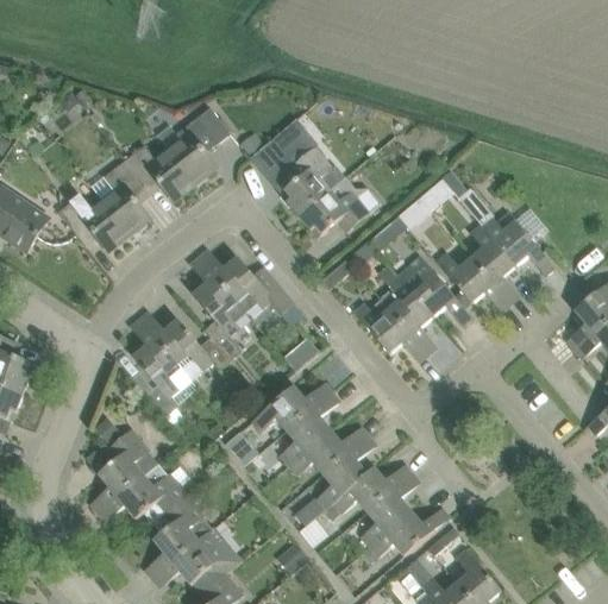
[(0,83),(4,85),(10,67),(0,62),(0,83)]
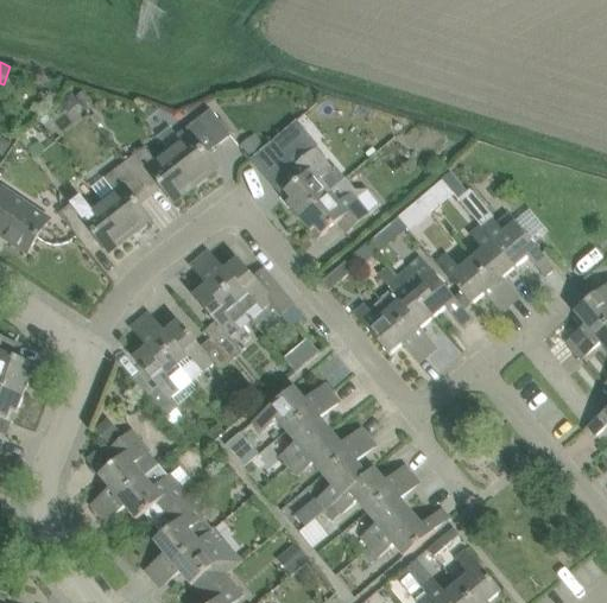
[(73,90),(82,105),(90,99),(80,84),(73,90)]
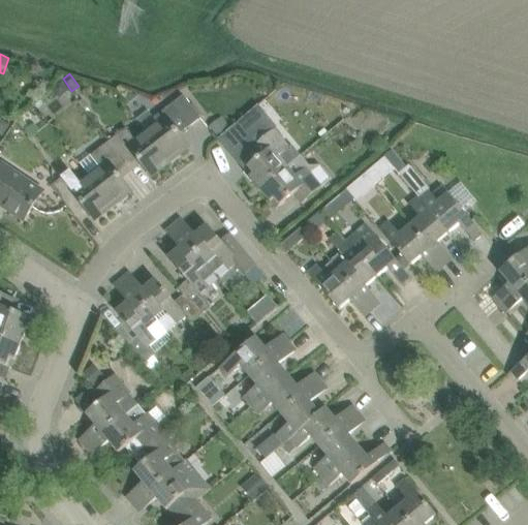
[(35,92),(39,93),(43,92),(48,84),(47,82),(45,80),(42,78),(39,79),(36,80),(33,88),(35,92)]
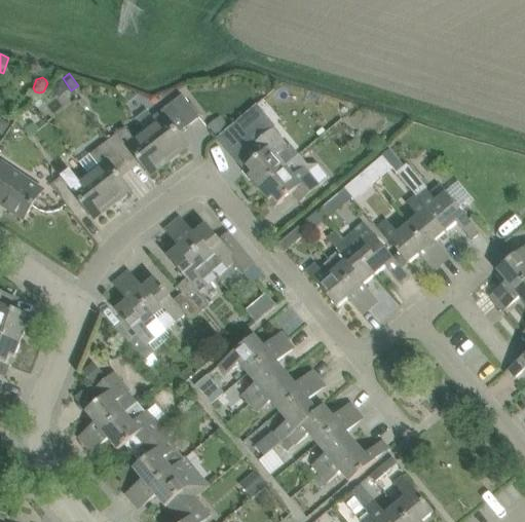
[(54,90),(62,91),(67,88),(61,78),(50,85),(54,90)]
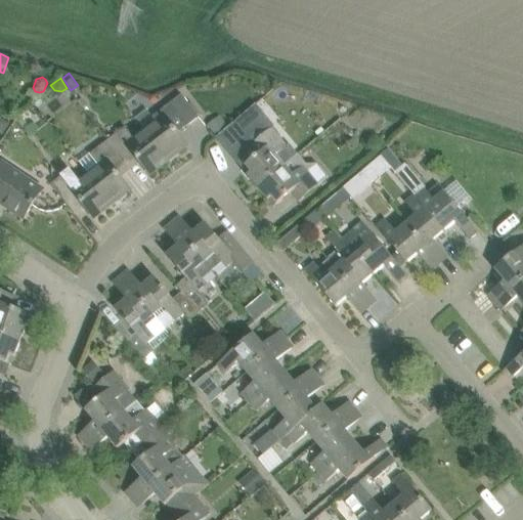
[(142,124),(141,124),(168,157),(186,142),(167,118),(177,110),(187,123),(199,115),(180,90),(150,112),(145,105),(134,114),(142,124)]
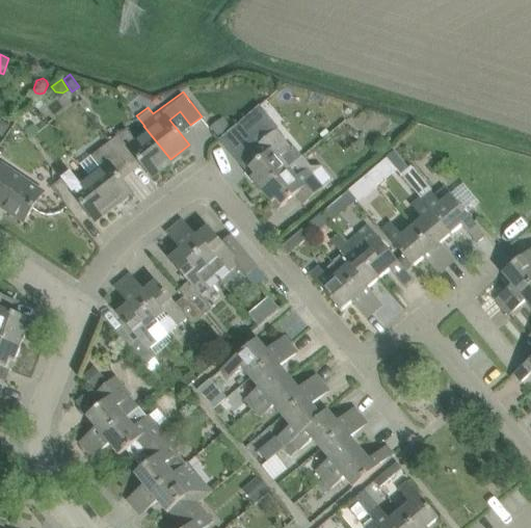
[(16,117),(16,119),(22,128),(23,127),(27,124),(20,114),(17,116),(16,117)]
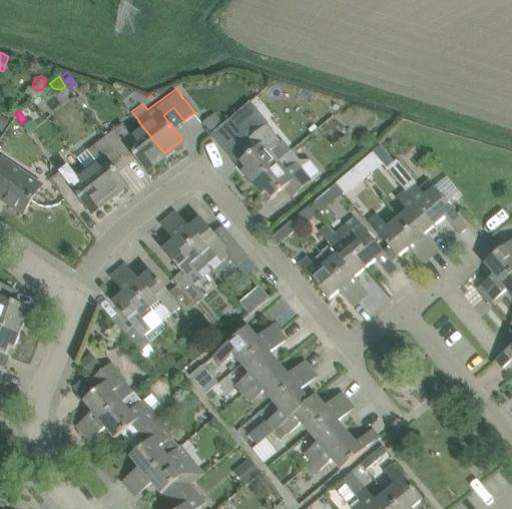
[(235,110),(217,125),(233,144),(251,129),(235,110)]
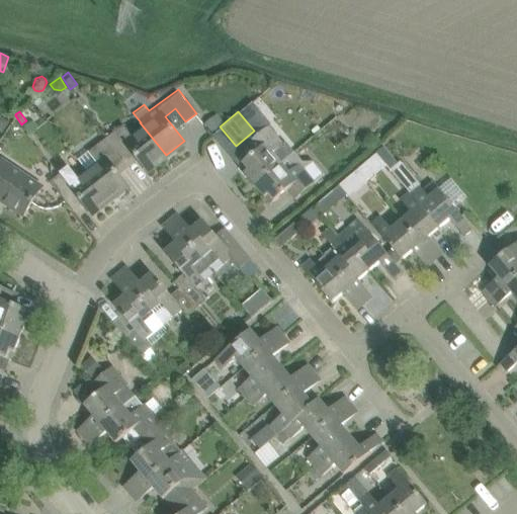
[(0,130),(8,119),(0,113),(0,130)]
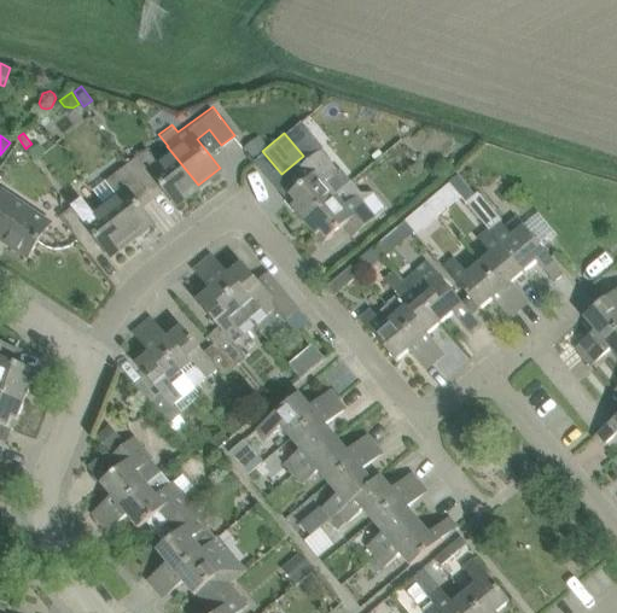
[(252,135),(243,142),(252,156),(262,147),(252,135)]
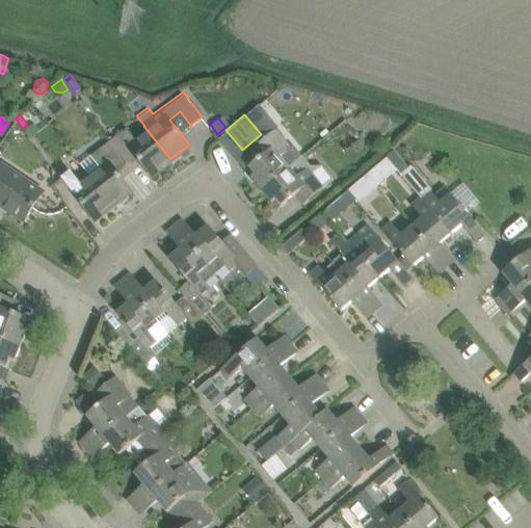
[(126,125),(107,138),(126,162),(136,155),(151,175),(170,159),(143,126),(133,134),(126,125)]
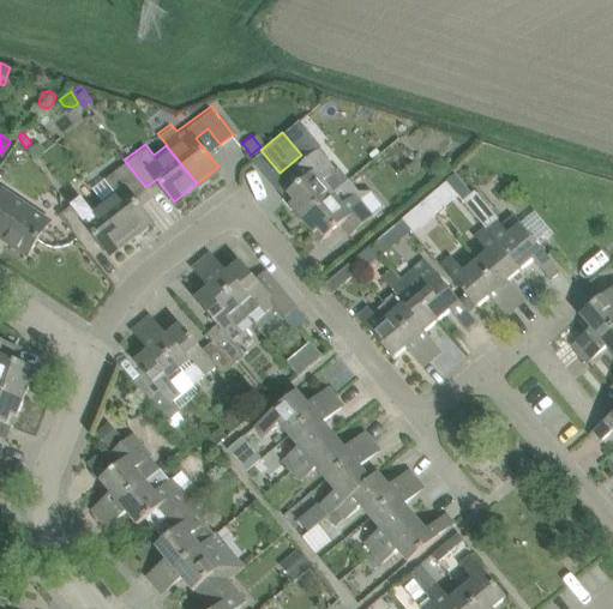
[(289,203),(301,217),(334,187),(324,176),(336,167),(318,146),(294,167),(302,178),(287,191),(294,199),(289,203)]
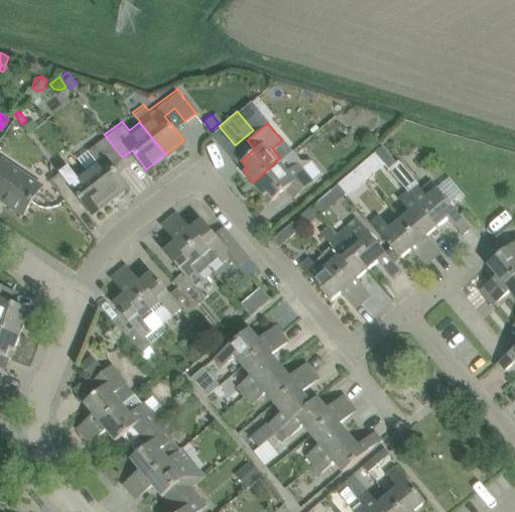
[(84,164),(84,165),(109,198),(127,184),(113,165),(122,157),(104,134),(77,155),(84,164)]
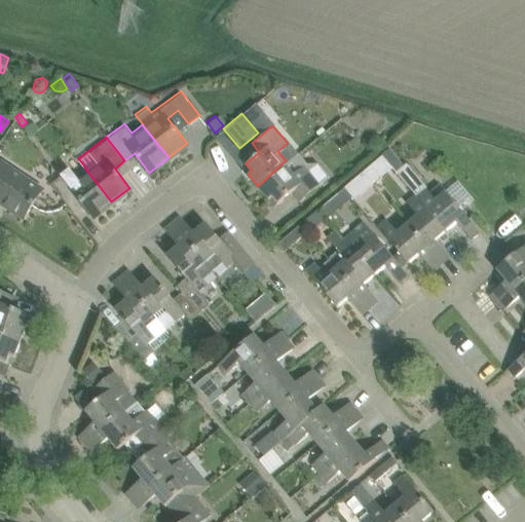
[(286,160),(258,186),(268,197),(272,194),(277,201),(291,190),(299,199),(329,174),(320,163),(311,171),(304,162),(306,161),(297,150),(286,160)]
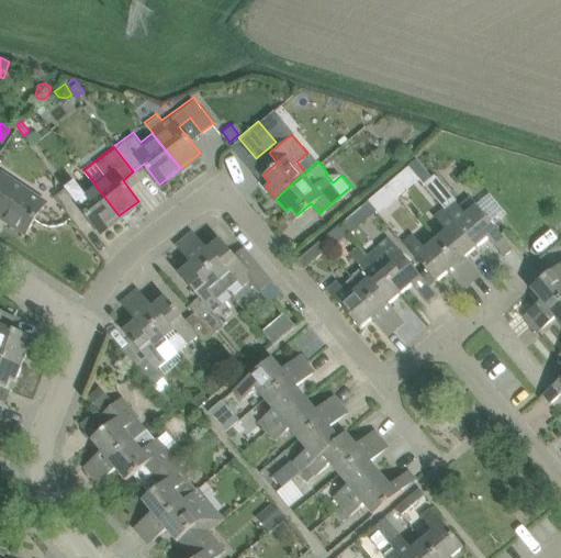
[(396,179),(405,181),(414,174),(405,164),(392,175),(396,179)]
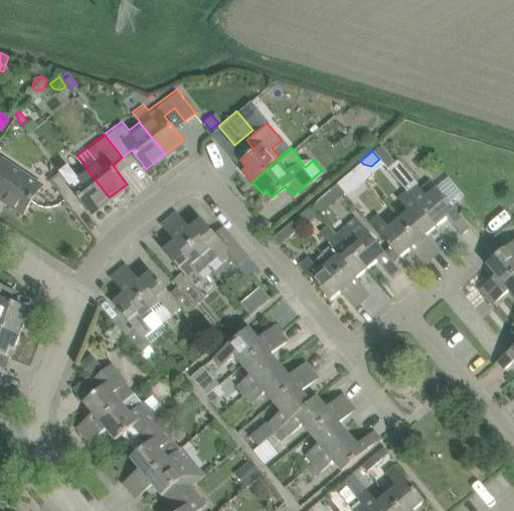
[(404,186),(436,224),(447,215),(450,219),(458,212),(427,177),(421,183),(418,185),(414,181),(416,180),(397,156),(387,165),(404,186)]
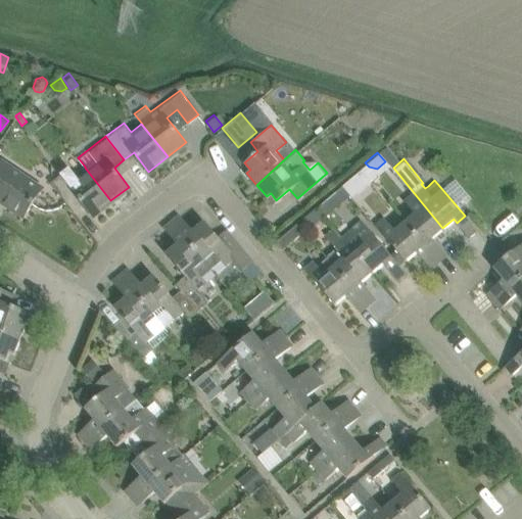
[(1,159),(0,161),(0,199),(22,216),(41,188),(42,187),(1,159)]
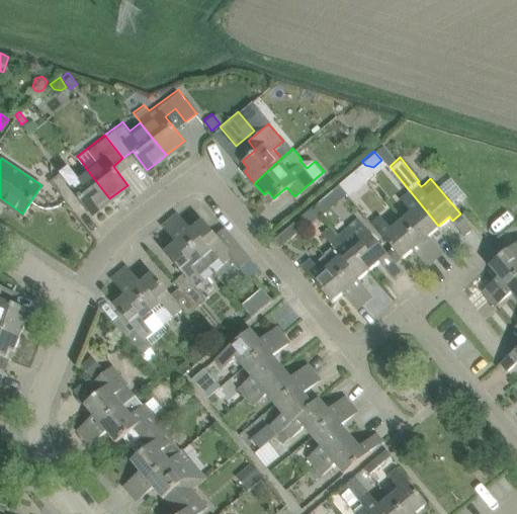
[(67,164),(48,178),(66,201),(77,193),(91,213),(109,198),(84,166),(75,174),(67,164)]
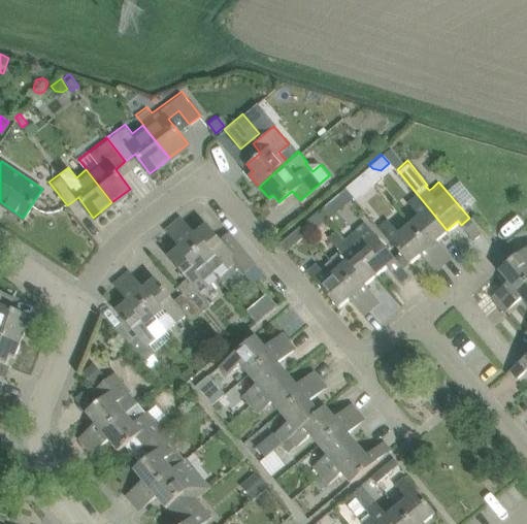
[(417,213),(406,221),(431,250),(439,243),(435,239),(447,230),(415,191),(405,199),(417,213)]
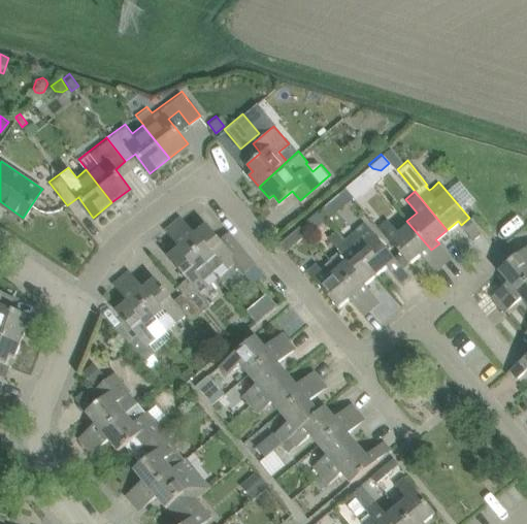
[(386,216),(376,224),(408,262),(420,253),(423,257),(431,250),(406,221),(397,229),(386,216)]
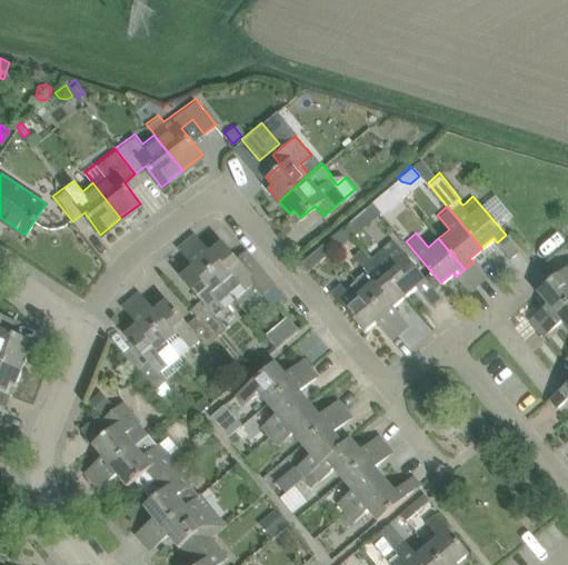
[(390,236),(370,254),(405,295),(417,285),(420,289),(429,283),(390,236)]
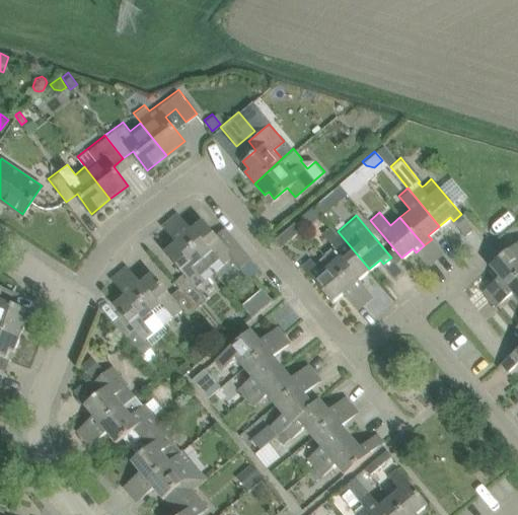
[(188,224),(180,229),(208,265),(218,256),(223,262),(229,256),(239,268),(250,258),(224,226),(215,234),(202,219),(191,228),(188,224)]
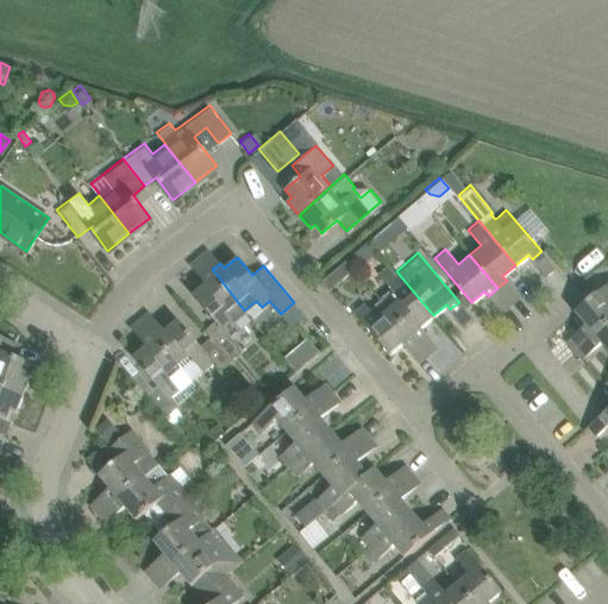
[(346,258),(321,280),(328,288),(355,266),(346,258)]
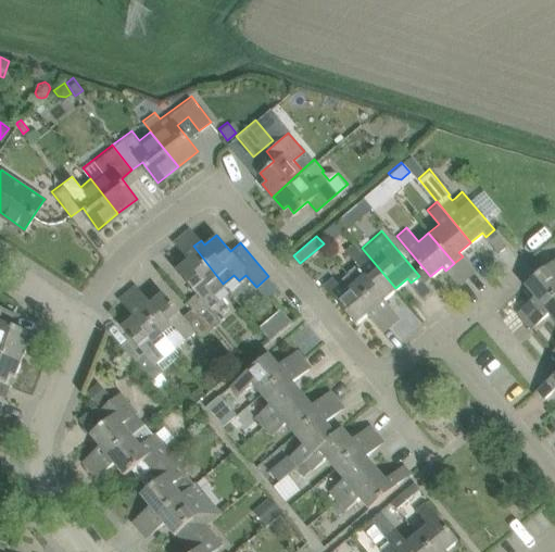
[(395,288),(362,248),(360,249),(353,241),(345,248),(352,255),(357,262),(348,271),(349,272),(348,273),(379,310),(387,302),(383,298),(395,288)]
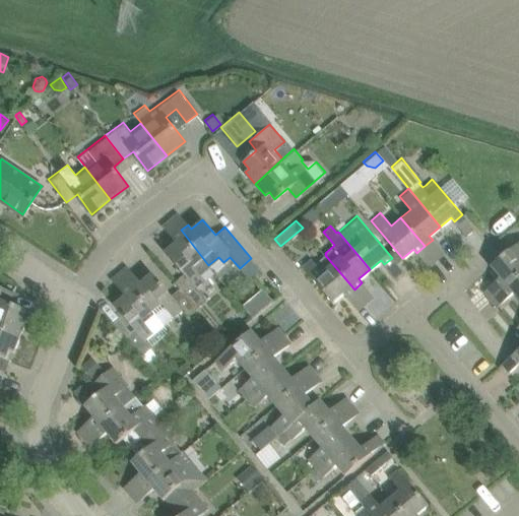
[(174,281),(179,287),(195,306),(205,298),(195,285),(203,279),(198,273),(208,265),(181,230),(173,238),(176,242),(165,251),(183,273),(174,281)]
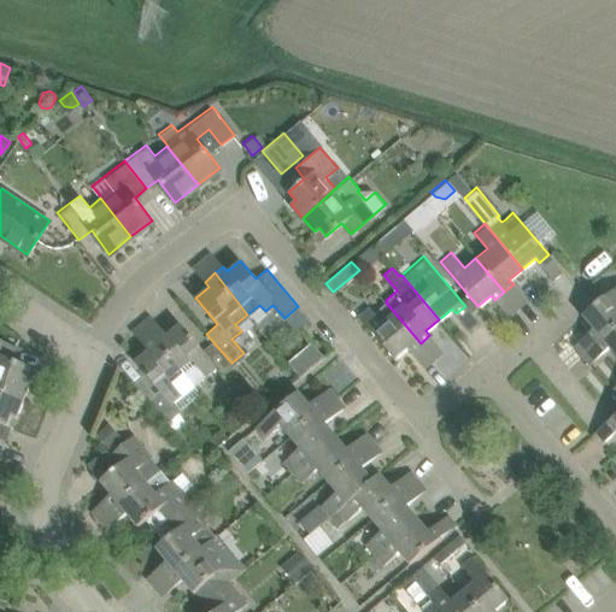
[(588,331),(596,340),(615,323),(615,284),(582,313),(593,327),(588,331)]
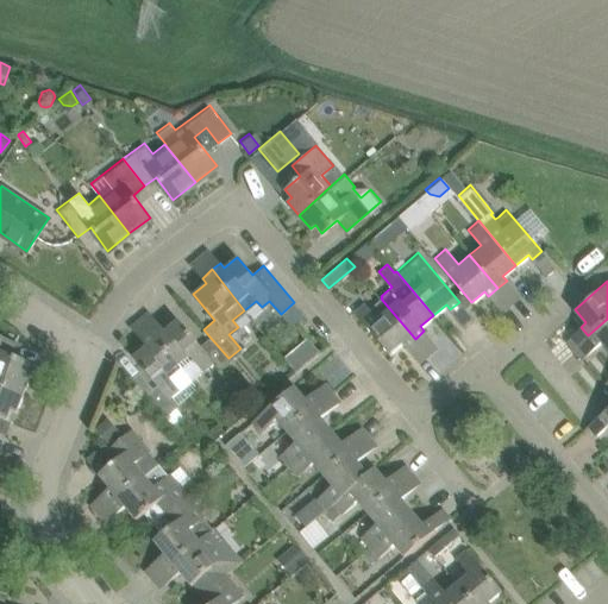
[(415,339),(381,299),(370,307),(363,299),(352,309),(389,352),(402,341),(406,346),(415,339)]
